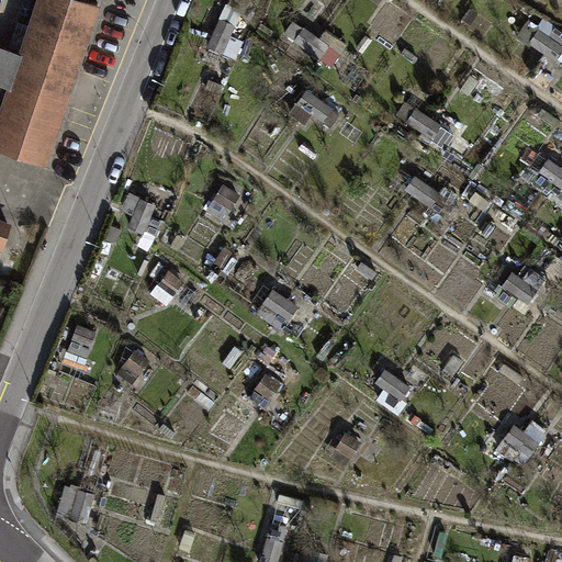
[(0,147),(40,161),(93,3),(85,0),(34,0),(18,53),(0,46),(0,147)]
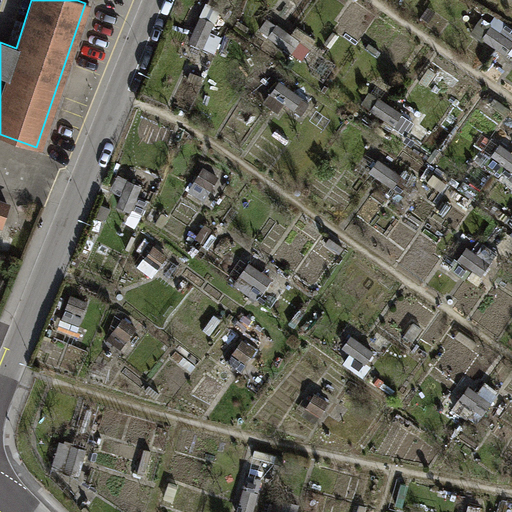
[(220,10),(207,4),(189,42),(214,54),(223,35),(211,30),(220,10)]
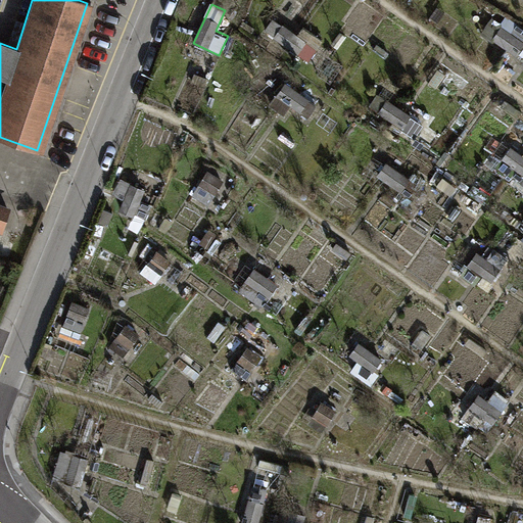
[(431,17),(438,22),(446,12),(439,7),(431,17)]
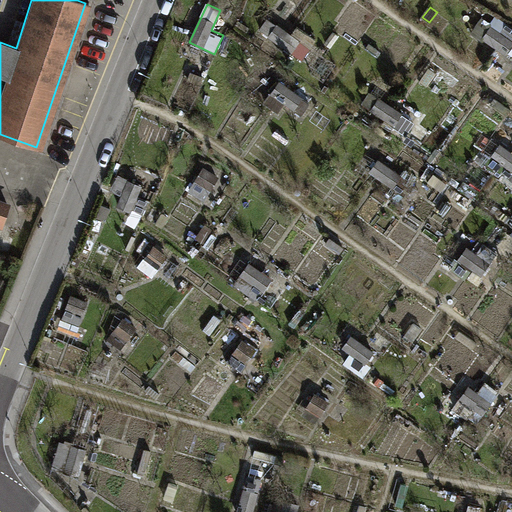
[(260,29),(303,59),(317,40),(297,26),(291,33),(268,17),(260,29)]
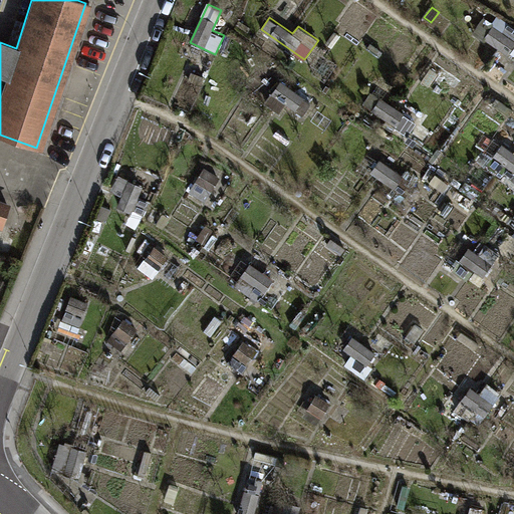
[(238,24),(248,31),(251,27),(240,20),(238,24)]
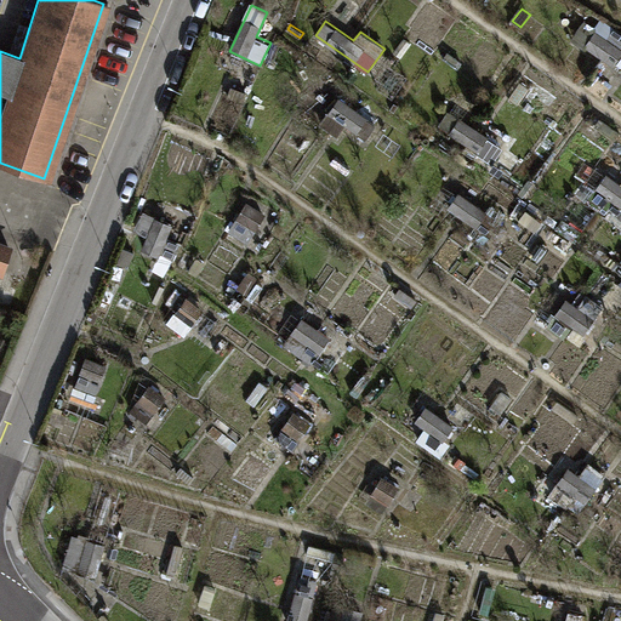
[(585,45),(615,66),(620,56),(620,46),(596,29),(585,45)]
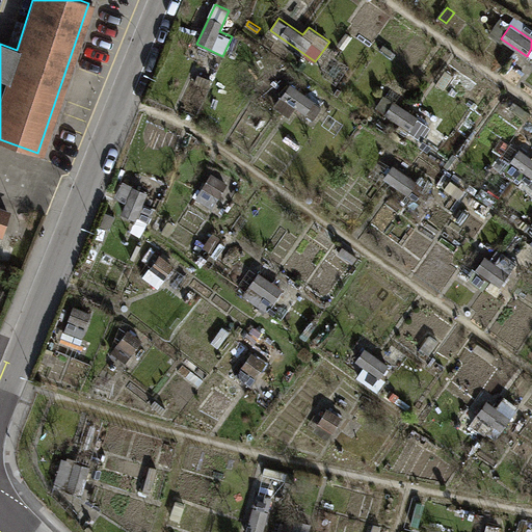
[(340,45),(345,48),(352,37),(347,33),(340,45)]
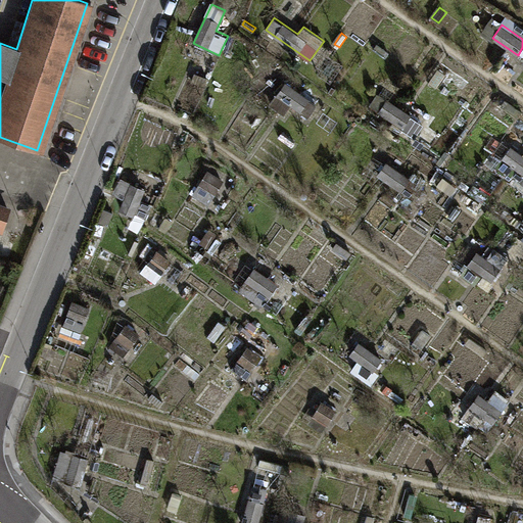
[(372,49),(385,59),(390,53),(376,43),(372,49)]
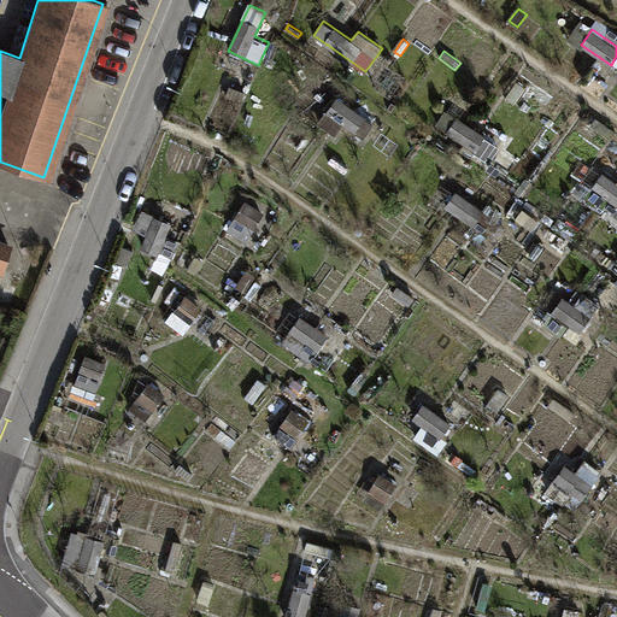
[(364,137),(374,123),(339,98),(319,123),(338,136),(345,124),(364,137)]
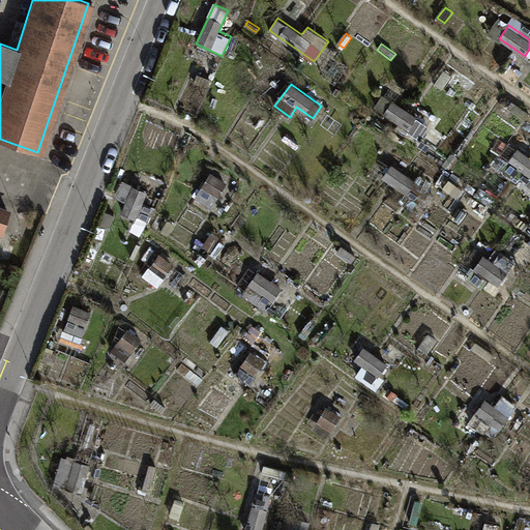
[(374,106),(409,129),(417,117),(382,93),(374,106)]
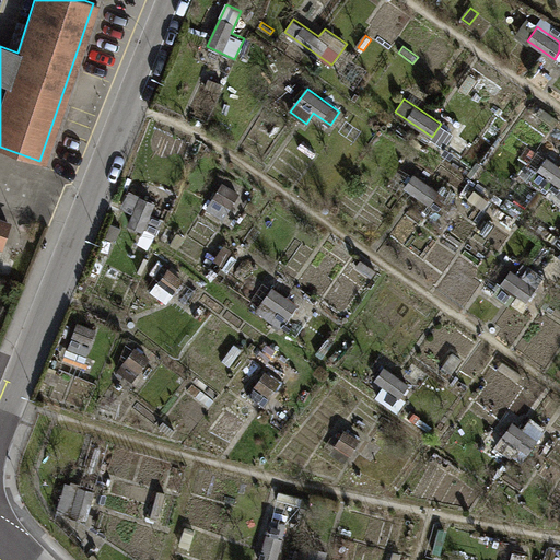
[(558,129),(559,126),(559,120),(543,107),(537,114),(558,129)]
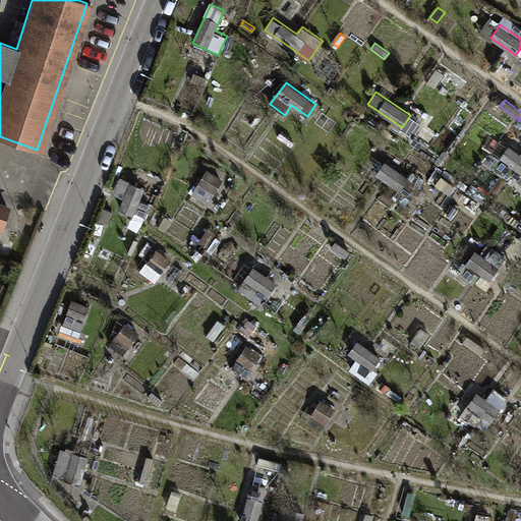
[(438,138),(445,143),(451,135),(444,130),(438,138)]
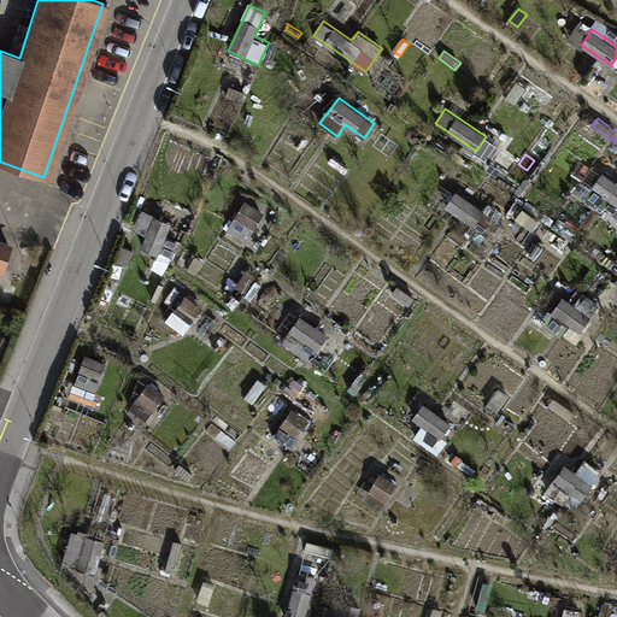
[(329,160),(345,174),(350,169),(333,156),(329,160)]
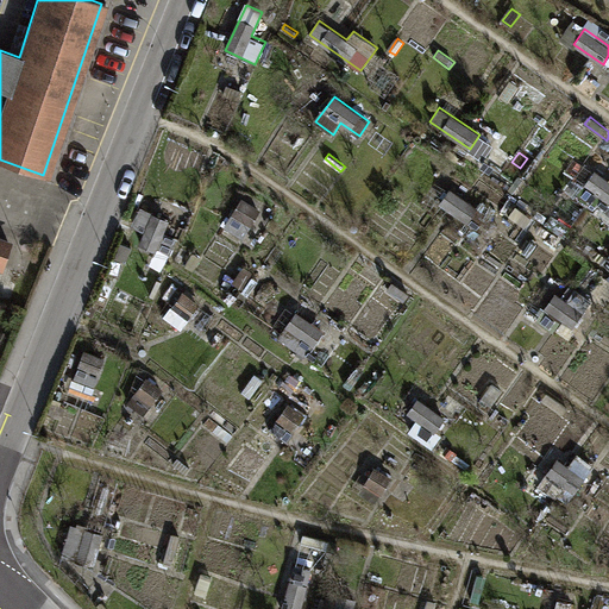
[(608,202),(608,180),(595,170),(584,184),(608,202)]
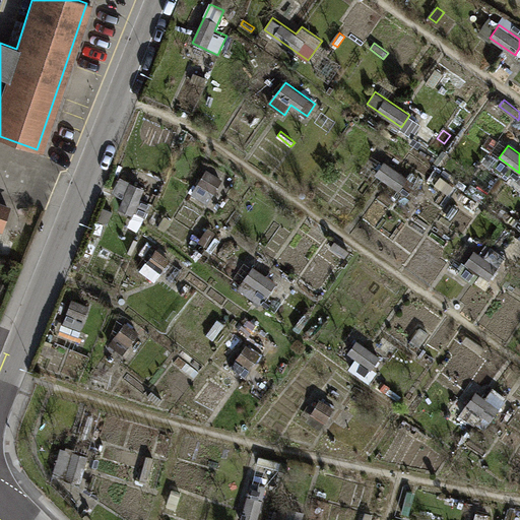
[(144,160),(157,166),(159,160),(146,156),(144,160)]
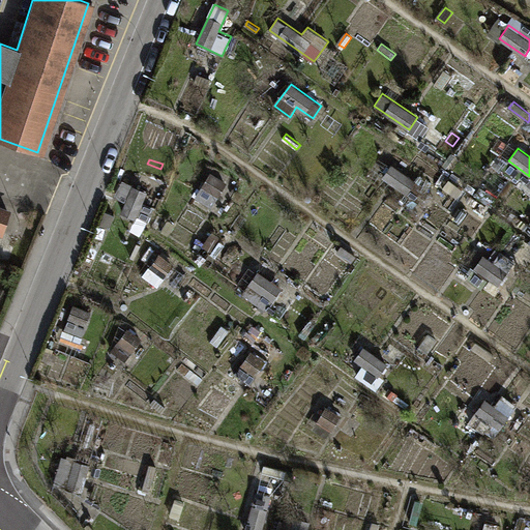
[(383,177),(418,202),(428,188),(391,165),(383,177)]
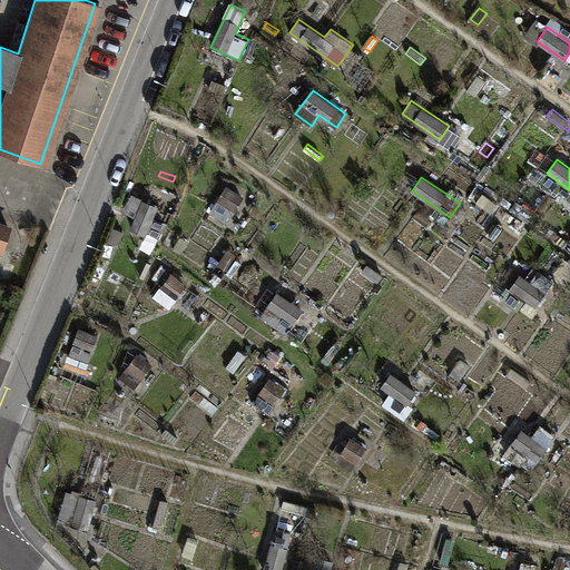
[(210,213),(228,223),(245,195),(227,185),(210,213)]
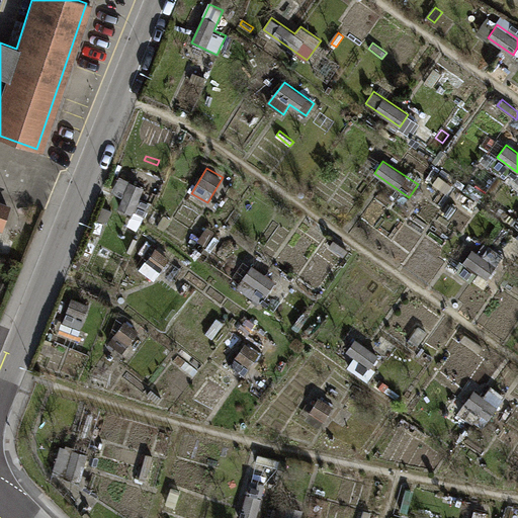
[(140,197),(145,187),(131,181),(131,180),(120,175),(113,192),(123,197),(119,207),(134,213),(134,212),(145,218),(151,202),(140,197)]
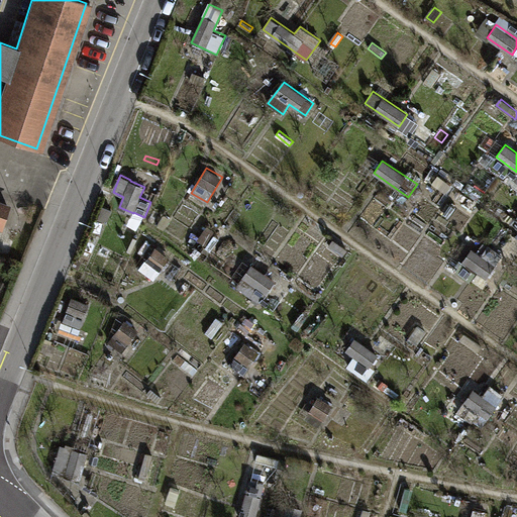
[(434,183),(448,192),(452,185),(438,176),(434,183)]
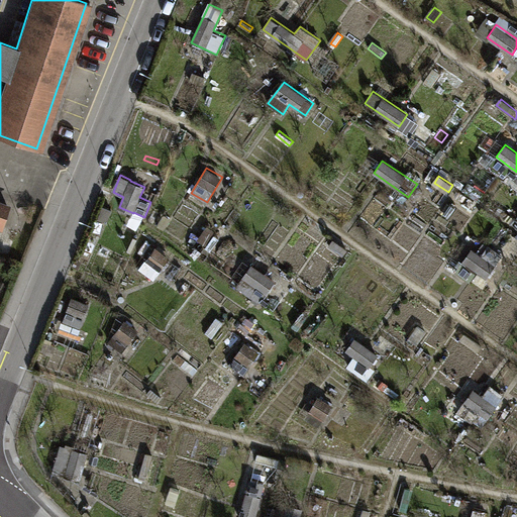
[(98,219),(108,223),(113,210),(103,206),(98,219)]
